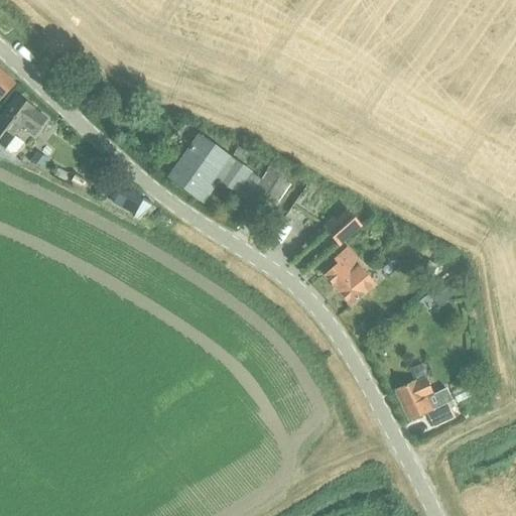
[(0,70),(0,101),(15,85),(0,70)]
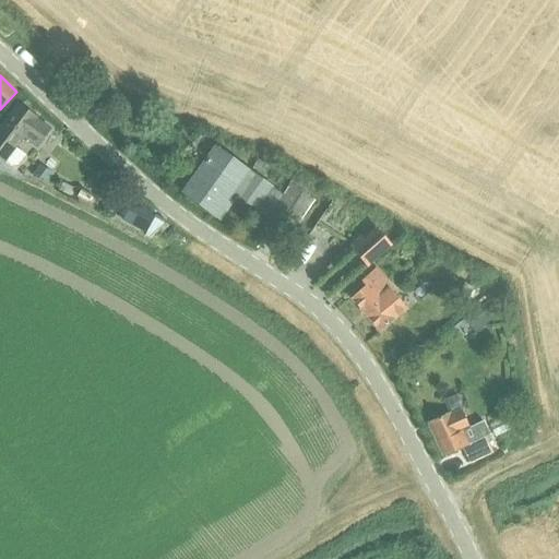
[(0,144),(0,156),(12,166),(20,165),(27,155),(15,146),(24,137),(37,146),(50,129),(37,120),(21,107),(0,133),(0,141),(2,143),(0,144)]
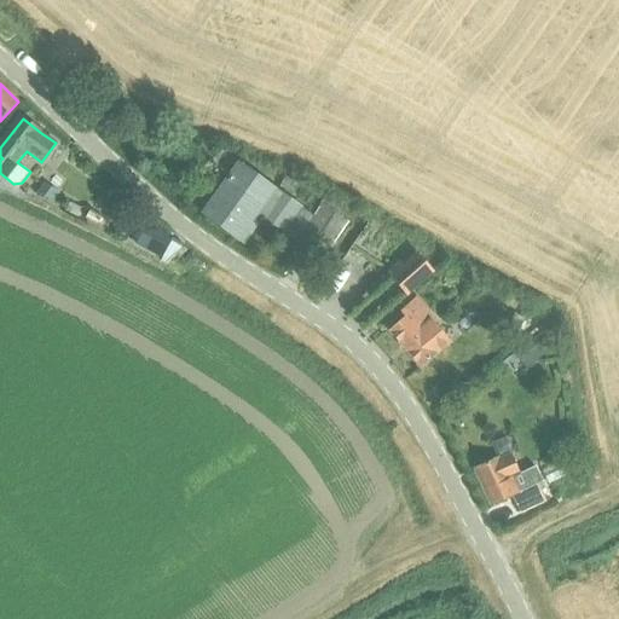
[(242,165),(206,214),(239,239),(255,219),(260,213),(266,218),(264,219),(285,235),(287,232),(298,241),(306,229),(330,246),(347,221),(324,204),(314,218),(304,209),(242,165)]
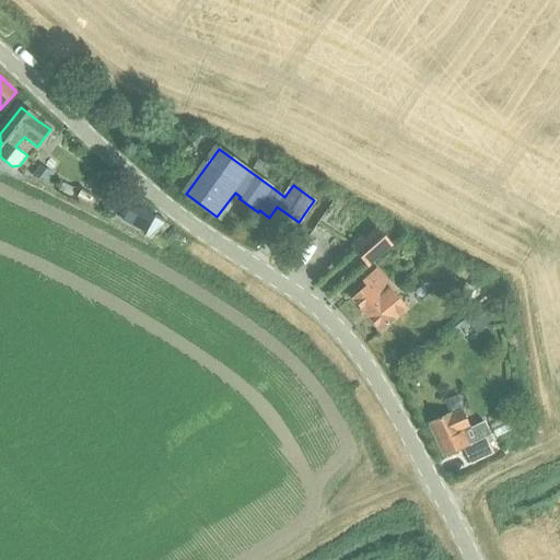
[(258,160),(252,170),(265,177),(270,166),(258,160)]
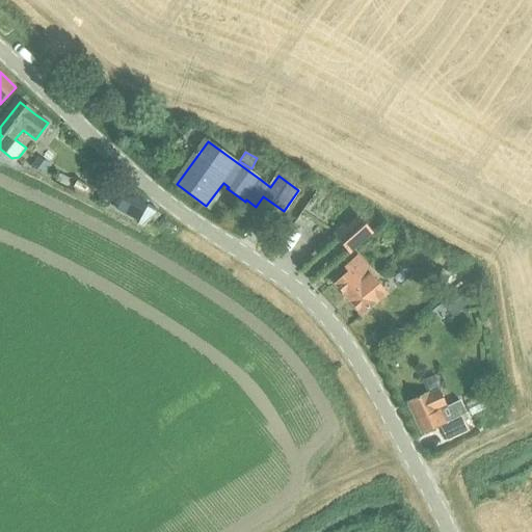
[(43,173),(48,166),(36,157),(31,164),(43,173)]
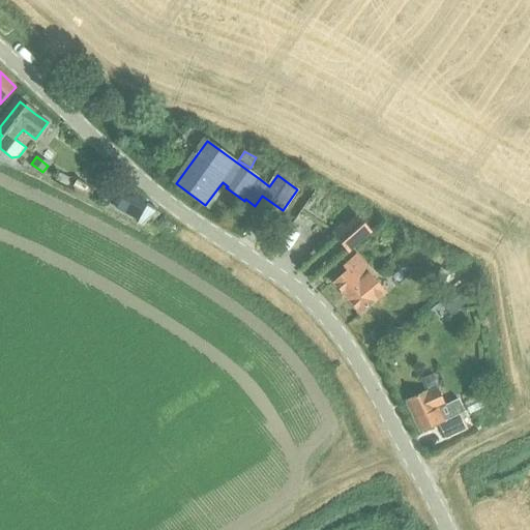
[(145,201),(126,190),(117,209),(139,221),(147,207),(143,204),(145,201)]
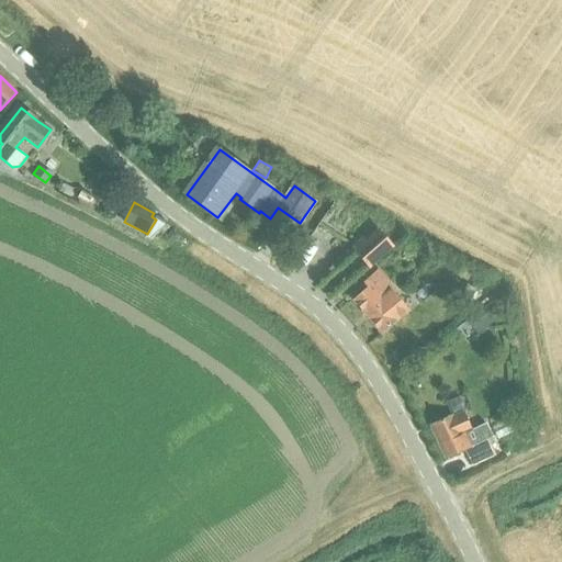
[(363,237),(351,247),(356,253),(369,267),(392,247),(379,232),(367,242),(363,237)]
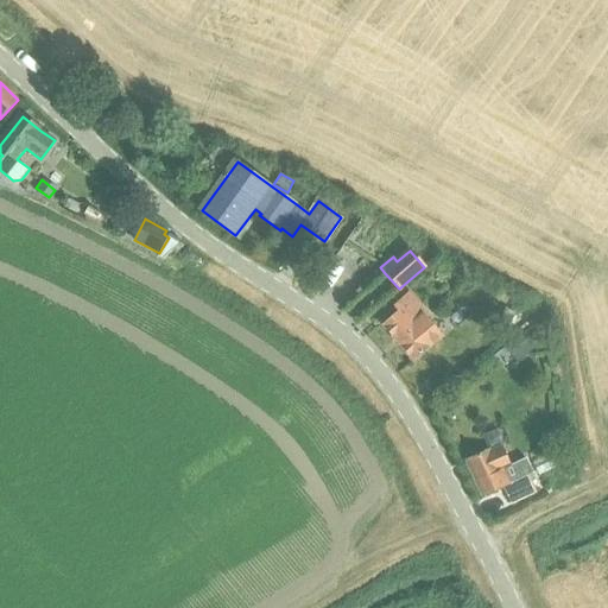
[(398,311),(382,325),(413,360),(441,336),(429,323),(424,317),(426,315),(409,293),(393,306),(398,311)]
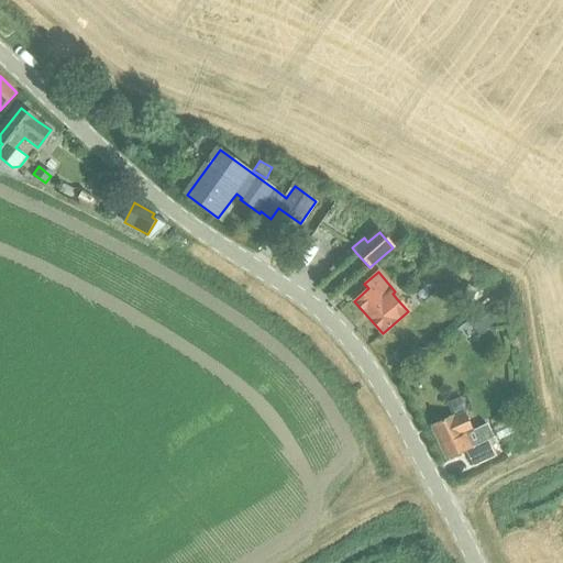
[(464,285),(459,297),(470,302),(476,290),(464,285)]
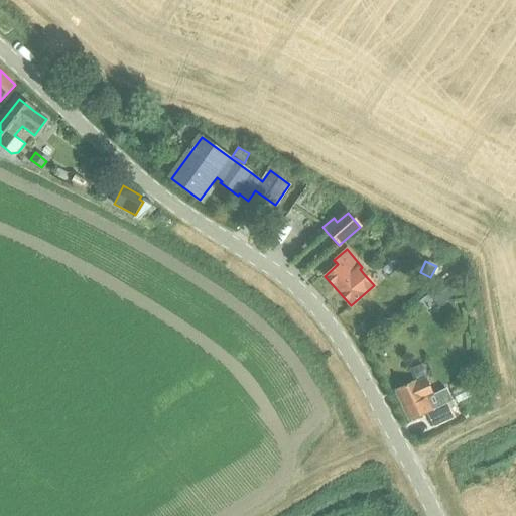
[(478,379),(474,371),(468,374),(471,383),(478,379)]
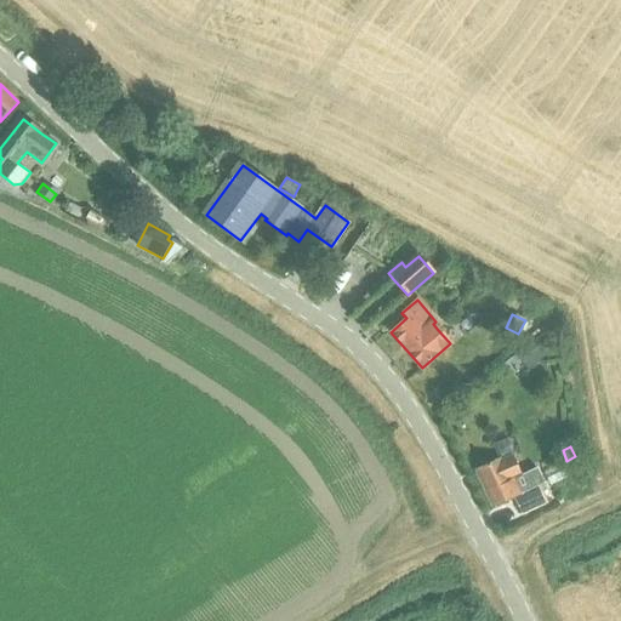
[(540,467),(528,473),(520,476),(512,456),(501,461),(500,460),(474,471),(491,508),(513,499),(522,516),(545,505),(536,486),(547,482),(540,467)]
